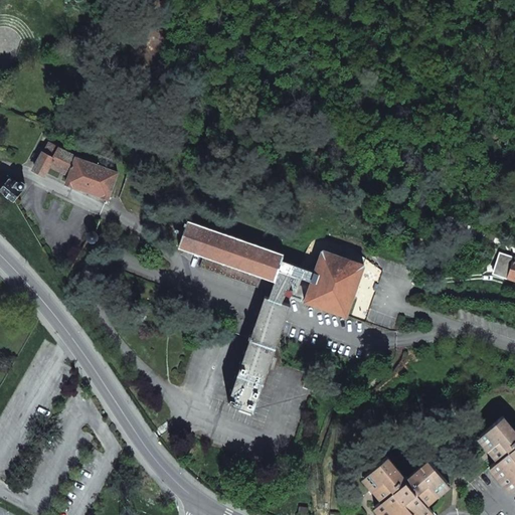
[(50,161),(69,170),(75,156),(75,155),(47,142),(33,166),(44,172),(50,161)]
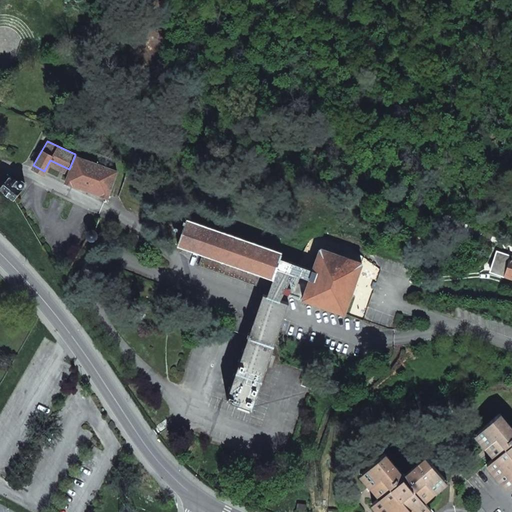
[(117,171),(75,155),(69,169),(65,181),(108,197),(117,171)]
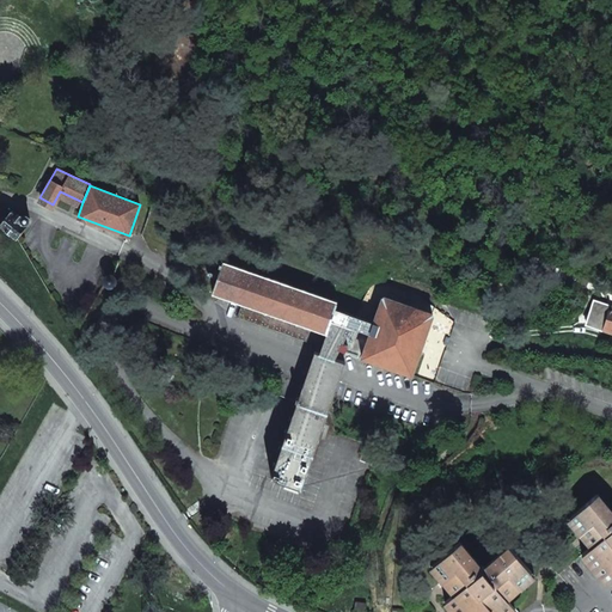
[(5,218),(0,224),(0,225),(17,239),(29,225),(28,224),(30,221),(30,218),(26,215),(24,215),(22,219),(11,210),(5,218)]
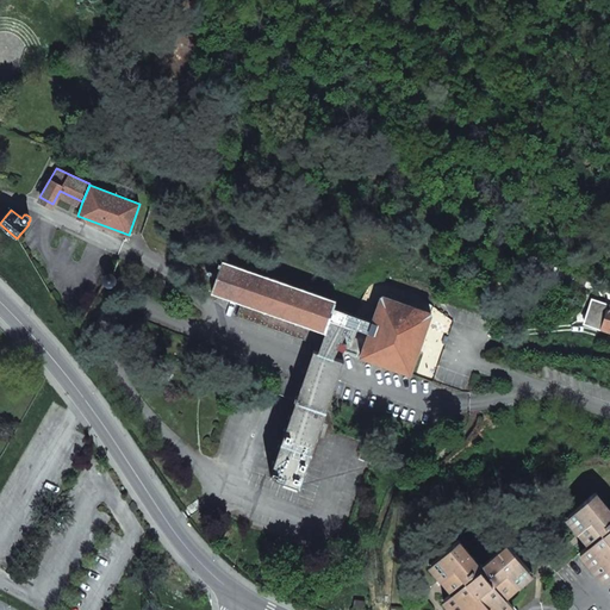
[(337,348),(359,355),(372,321),(334,307),(336,299),(222,260),(211,291),(242,302),(236,316),(317,344),(323,330),(325,331),(318,352),(334,356),(337,348)]
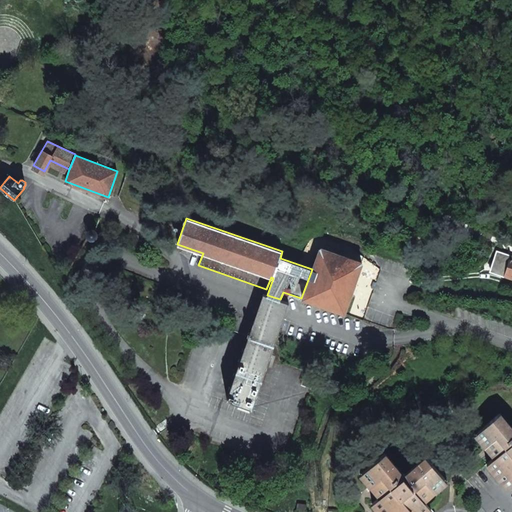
[(88,237),(89,238),(90,238),(93,238),(95,237),(96,234),(96,232),(95,230),(94,230),(91,229),(90,230),(88,231),(87,233),(87,235),(87,236),(88,237)]
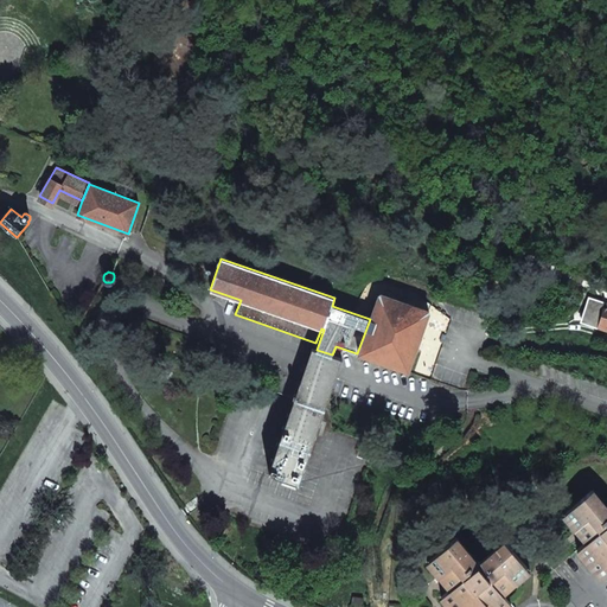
[(381,294),(378,295),(370,319),(357,353),(409,371),(416,347),(421,337),(428,313),(427,311),(381,294)]
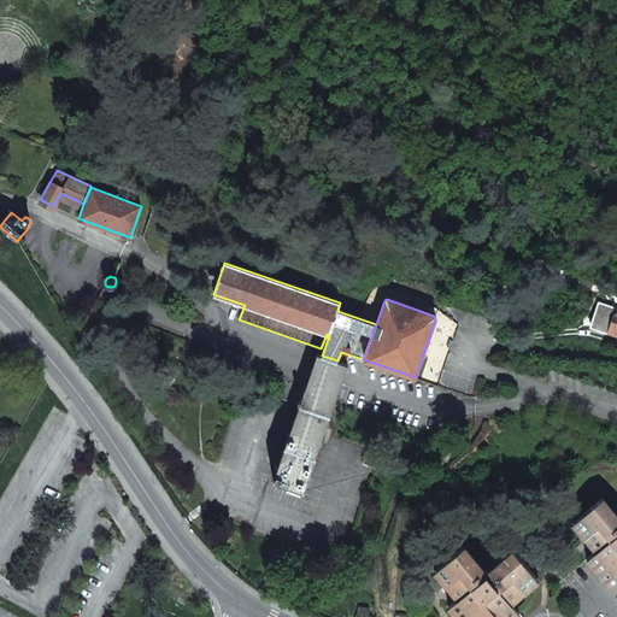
[(616,334),(616,309),(598,303),(591,325),(616,334)]
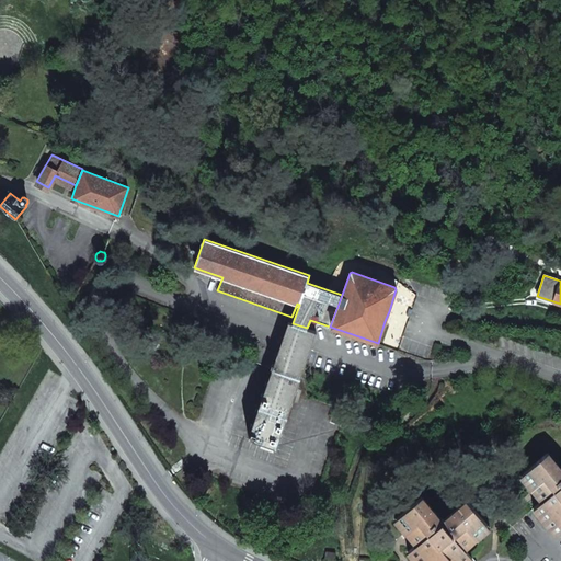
[(317,331),(307,328),(293,323),(288,321),(282,339),(277,352),(272,367),(248,435),(276,445),(309,352),(317,331)]
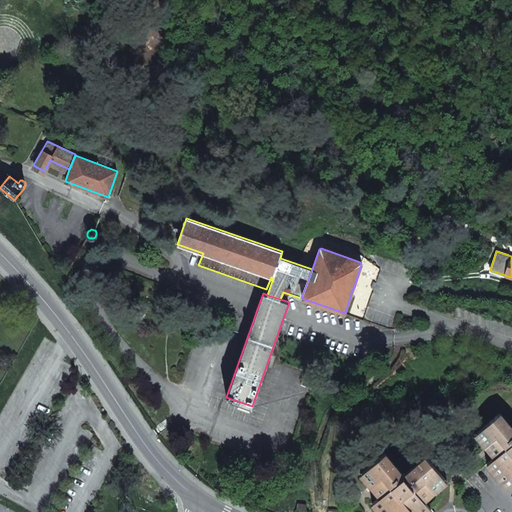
[(310,388),(314,379),(304,375),(300,384),(310,388)]
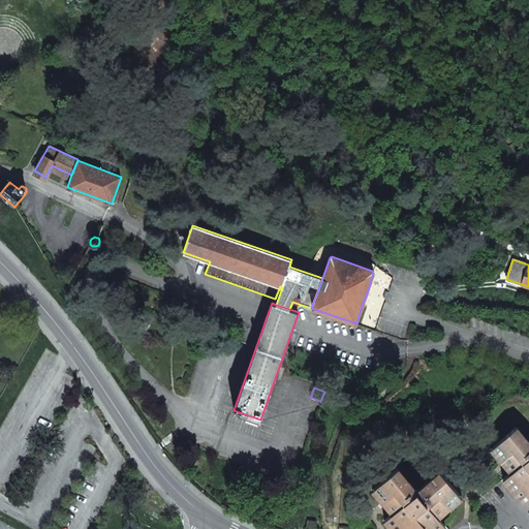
[(528,439),(518,427),(492,448),(512,472),(503,480),(524,504),(528,499),(528,439)]
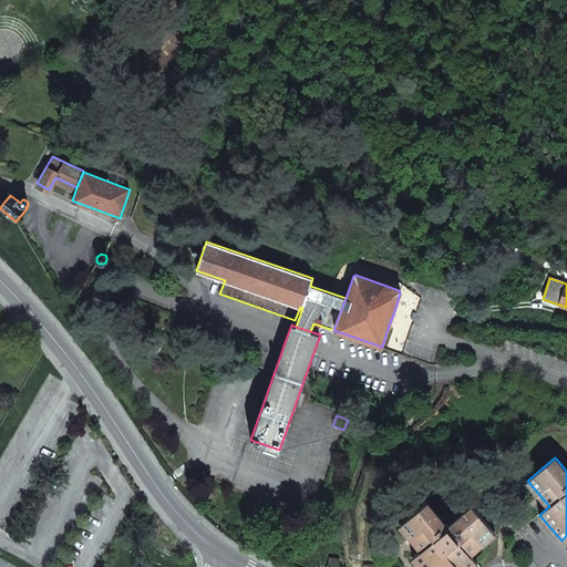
[(497,533),(474,506),(452,525),(447,524),(429,503),(402,526),(423,550),(413,559),(419,566),(482,566),(472,555),(497,533)]
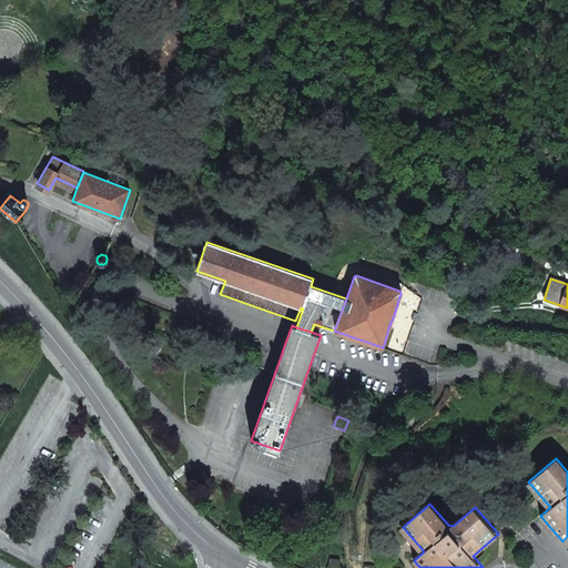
[(340,567),(340,559),(330,558),(328,566),(340,567)]
